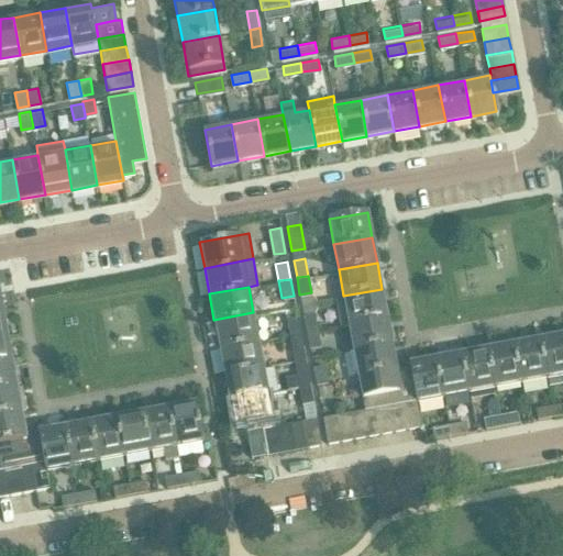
[(339,323),(348,321),(386,314),(382,289),(343,296),(334,298),(339,323)]
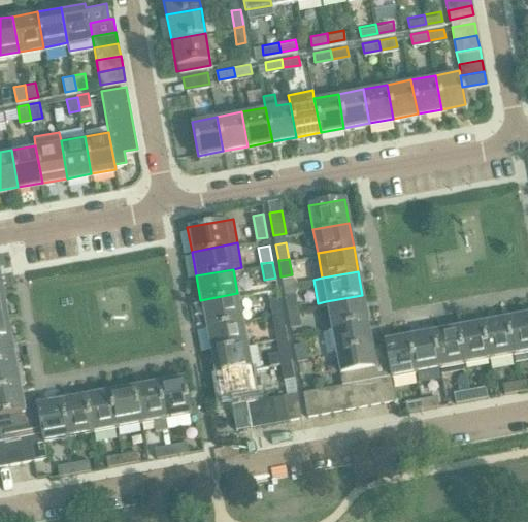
[(284,293),(287,310),(298,307),(295,291),(284,293)]
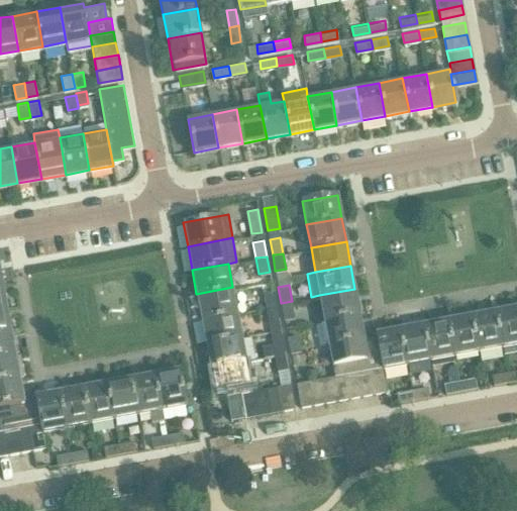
[(196,294),(200,318),(236,311),(232,287),(196,294)]
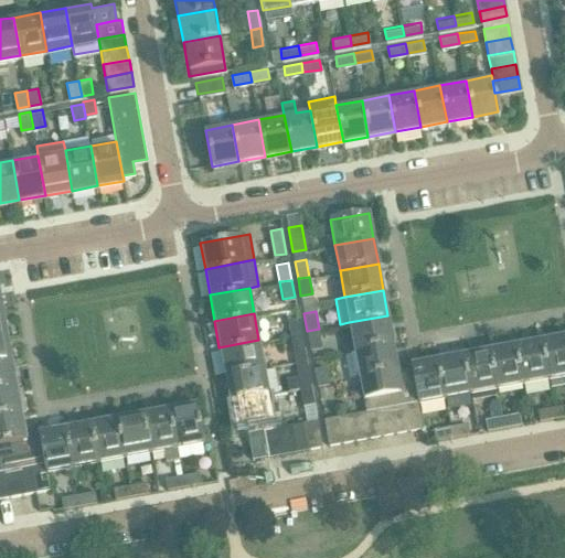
[(286,317),(289,334),(300,332),(297,314),(286,317)]
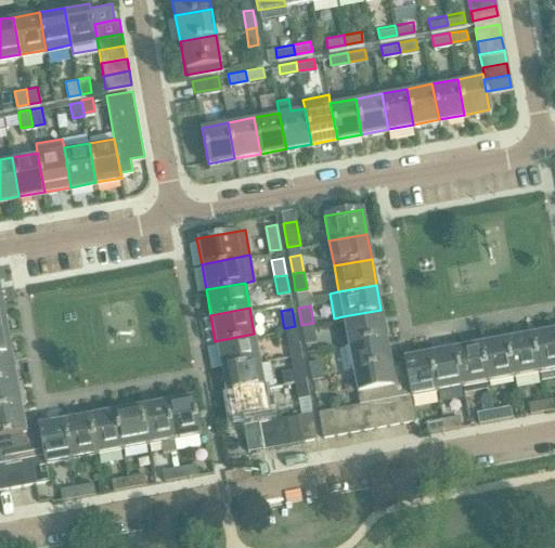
[(343,316),(348,342),(386,336),(381,310),(343,316)]
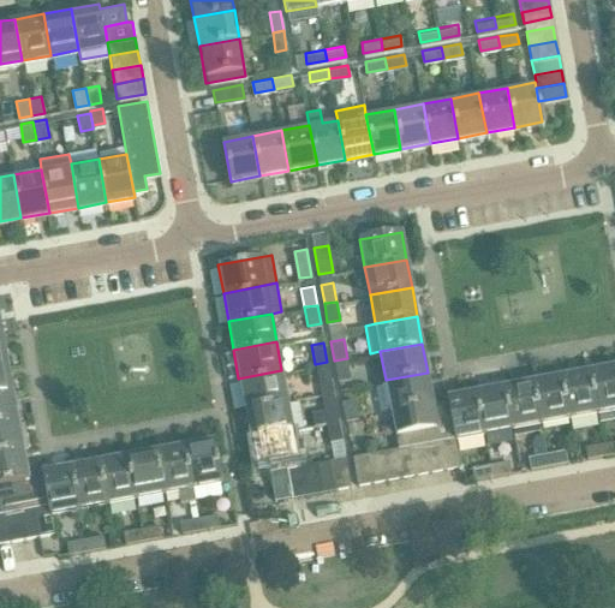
[(347,358),(334,361),(338,380),(350,377),(347,358)]
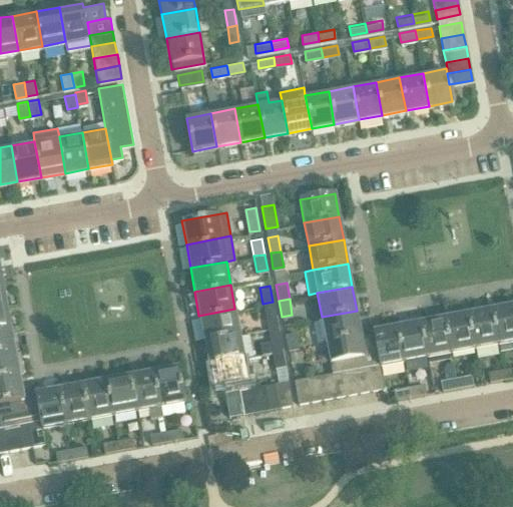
[(273,302),(263,304),(266,320),(276,318),(273,302)]
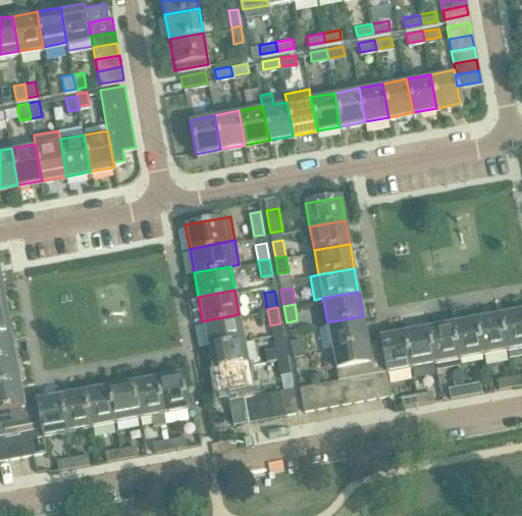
[(521,308),(500,313),(507,349),(519,347),(520,352),(521,353),(521,308)]
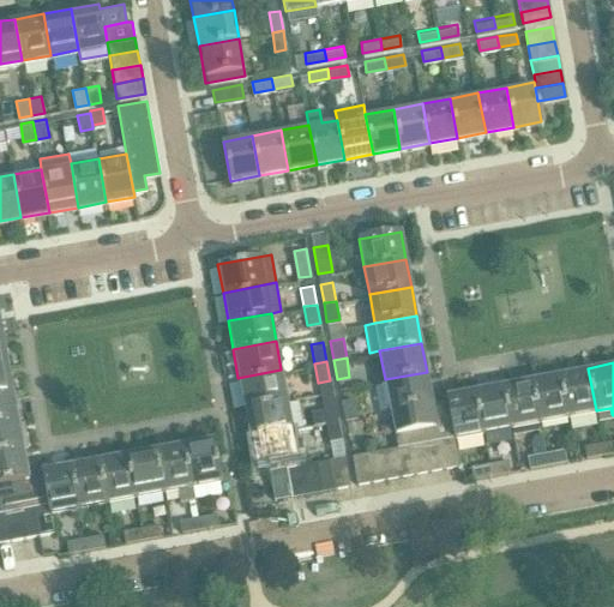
[(7,364),(0,364),(0,392),(12,391),(7,364)]
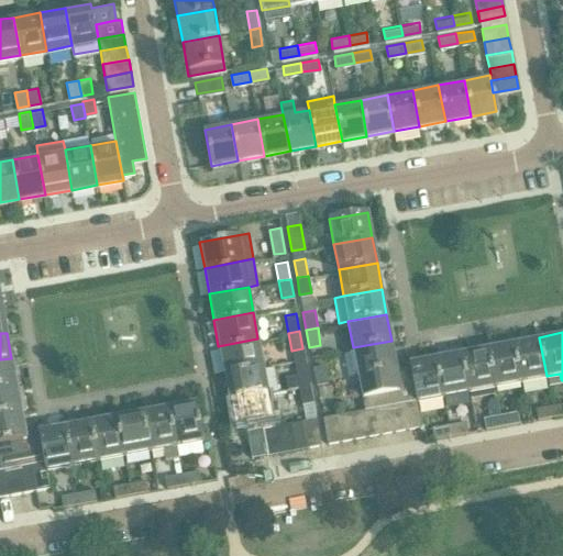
[(514,342),(520,380),(547,376),(539,337),(514,342)]
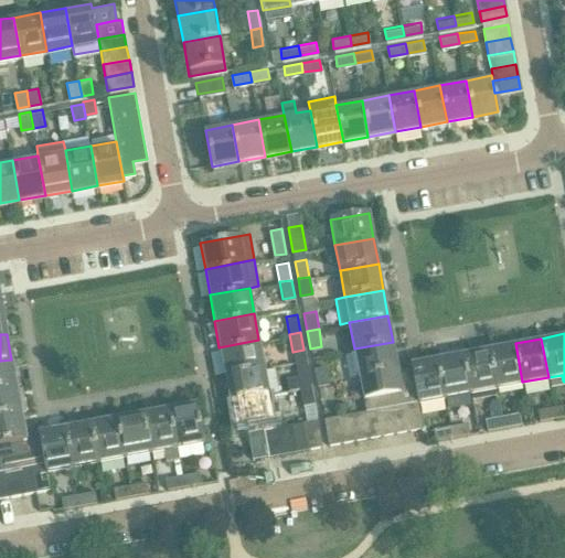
[(219,347),(223,373),(264,366),(258,340),(219,347)]
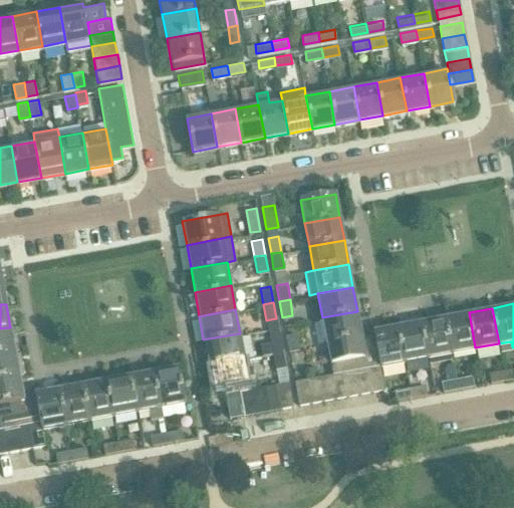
[(322,317),(332,372),(342,370),(342,371),(347,395),(383,388),(378,365),(373,332),(361,335),(357,311),(322,317)]
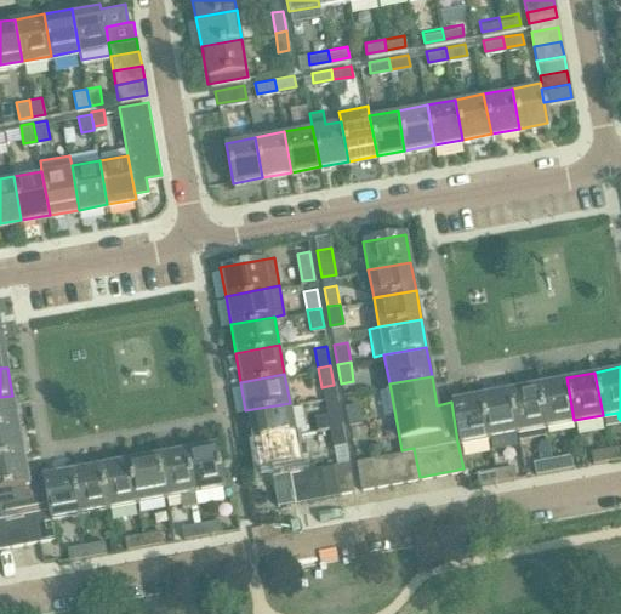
[(537,382),(546,426),(574,420),(567,377),(537,382)]
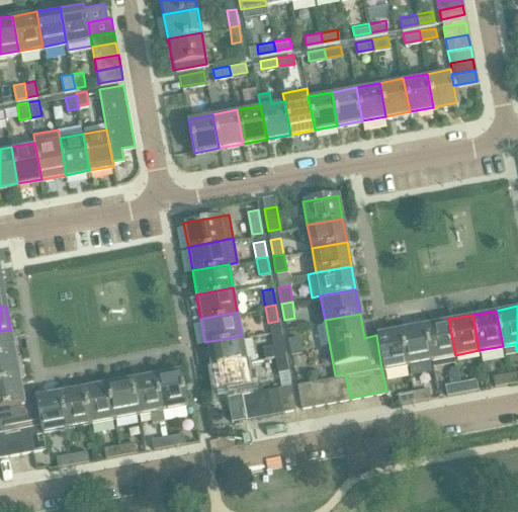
[(425,324),(431,359),(455,355),(448,319),(425,324)]
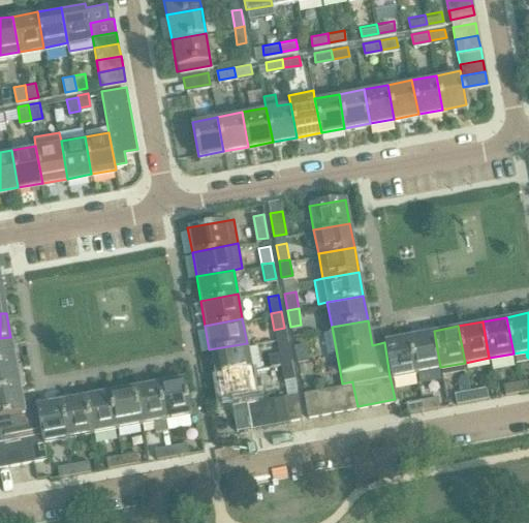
[(408,335),(415,371),(440,367),(434,331),(408,335)]
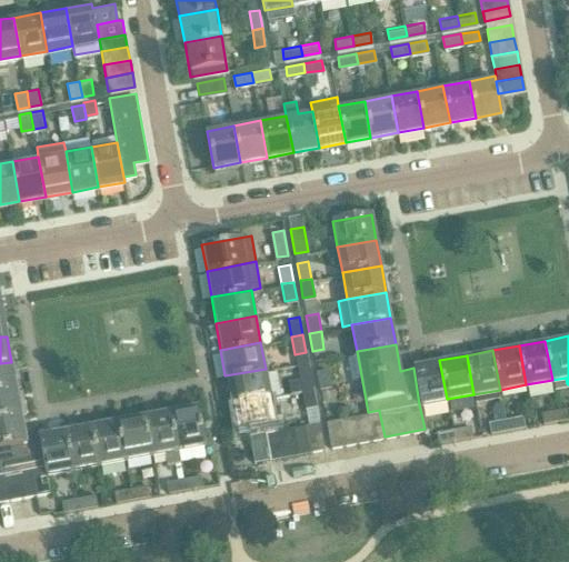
[(413,368),(419,404),(447,399),(439,360),(412,365),(413,368)]
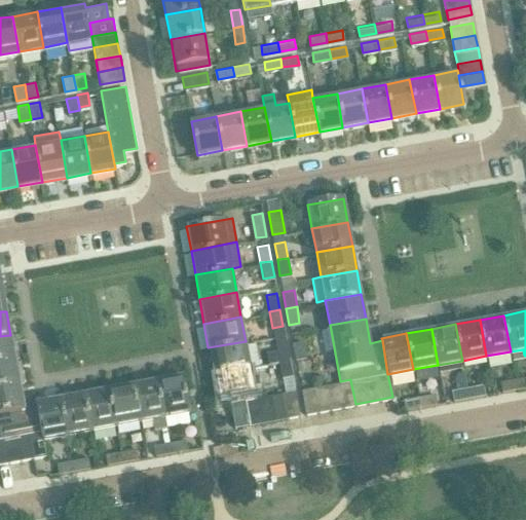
[(10,335),(0,336),(0,362),(14,360),(10,335)]
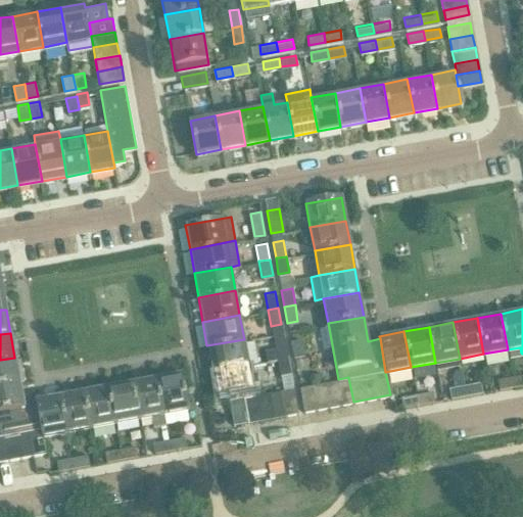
[(301,338),(290,340),(293,356),(303,354),(301,338)]
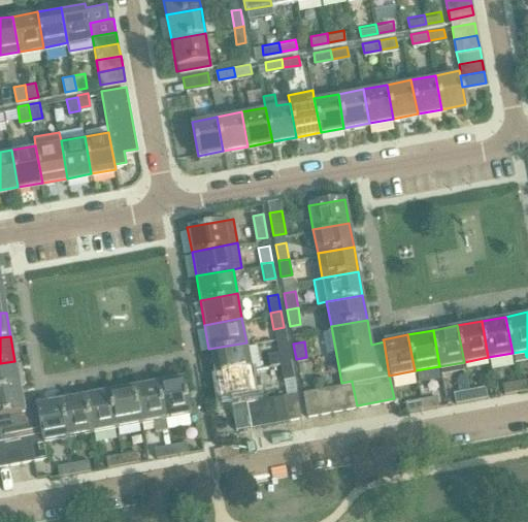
[(208,349),(213,373),(251,366),(246,343),(208,349)]
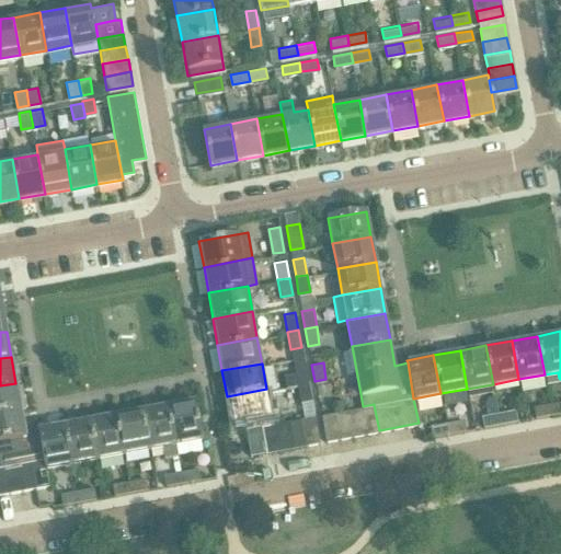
[(294,367),(297,383),(308,382),(305,365),(294,367)]
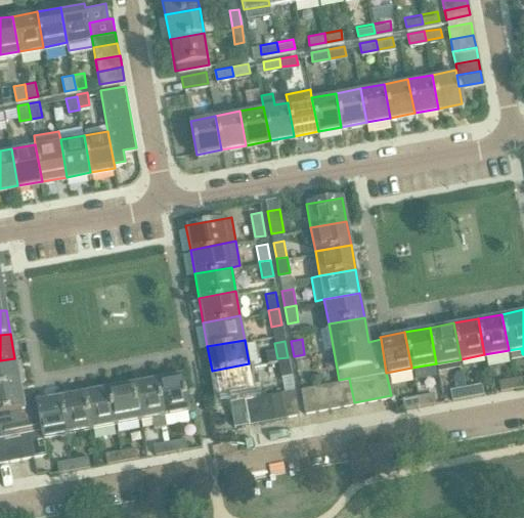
[(288,357),(277,358),(280,375),(291,373),(288,357)]
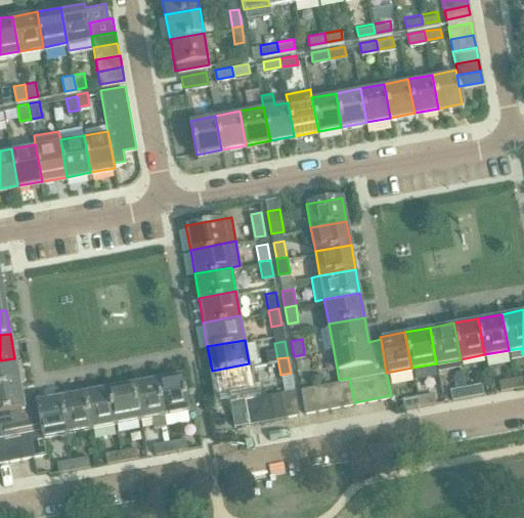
[(14,358),(0,360),(0,385),(18,382),(18,380),(22,380),(19,368),(16,368),(14,358)]
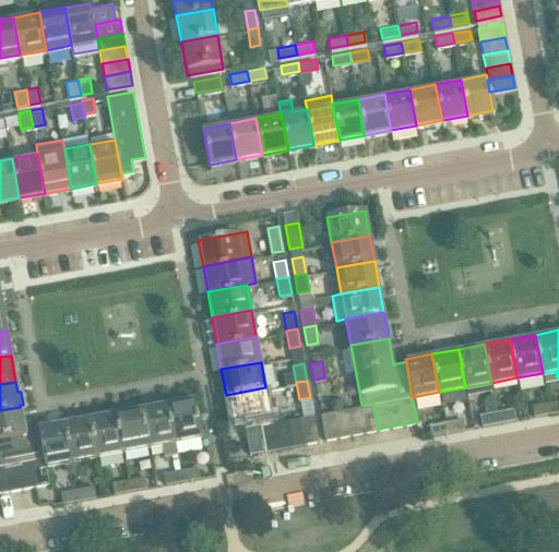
[(265,387),(226,395),(230,422),(241,420),(247,452),(264,448),(260,424),(272,422),(265,387)]
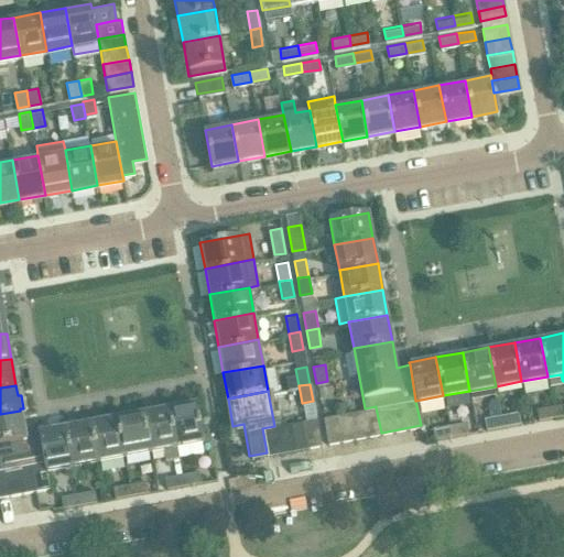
[(563,402),(553,404),(554,414),(563,412),(563,402)]
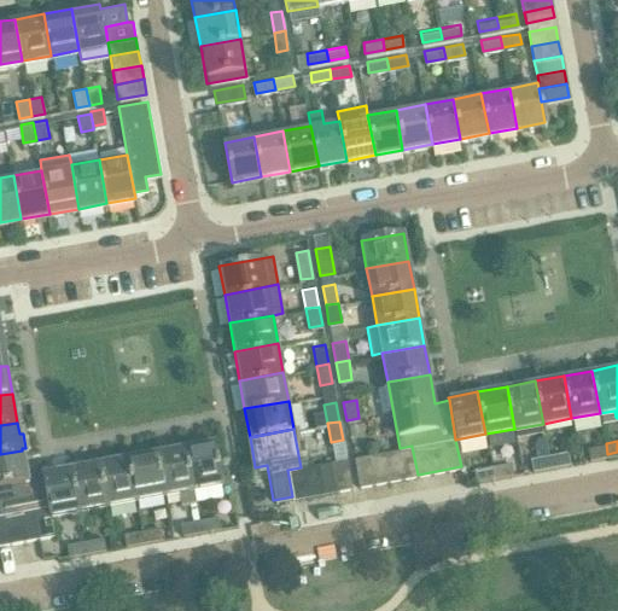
[(214,442),(186,447),(193,490),(222,484),(214,442)]
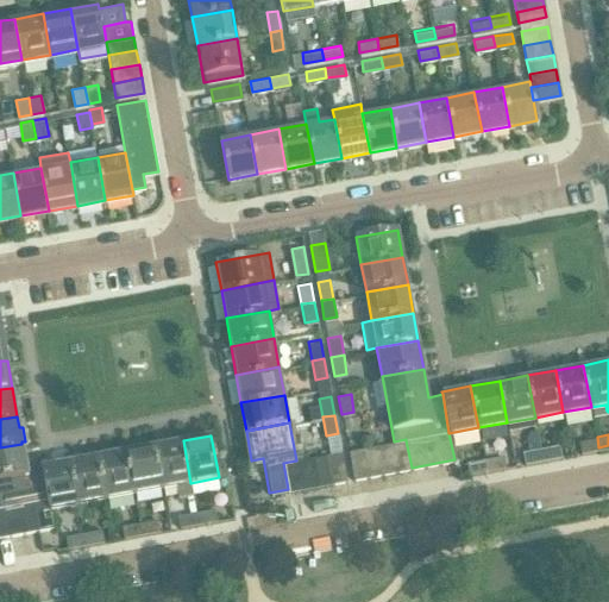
[(598,447),(597,437),(578,440),(581,451),(598,447)]
